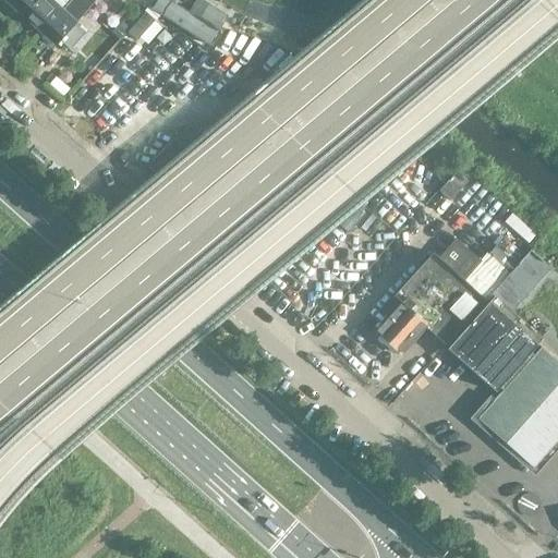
[(4,0),(22,15),(35,0),(4,0)]
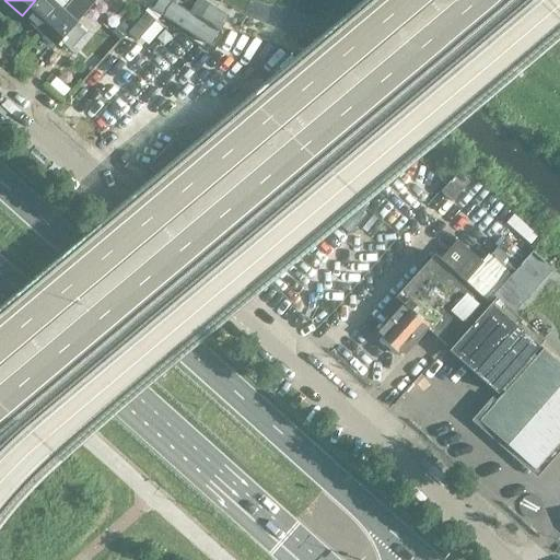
[(35,0),(22,15),(38,31),(59,8),(51,1),(51,0),(35,0)]
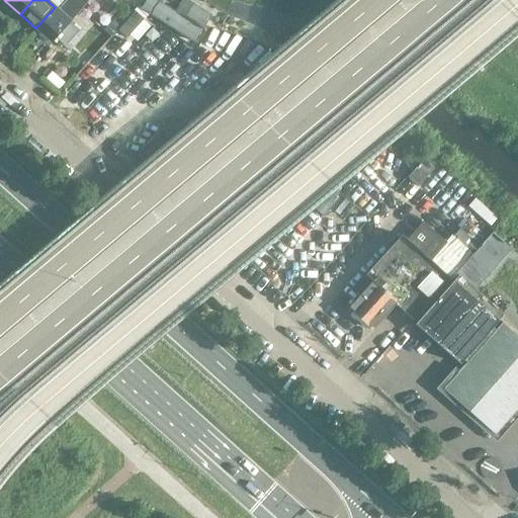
[(55,7),(35,28),(52,42),(89,2),(86,0),(68,0),(59,11),(55,7)]
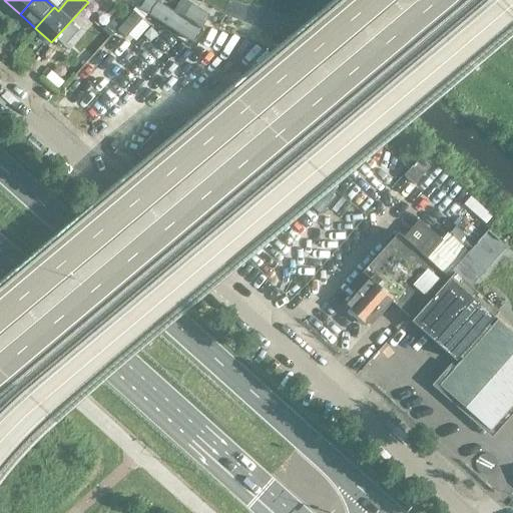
[(174,13),(151,0),(145,0),(139,10),(149,15),(148,19),(192,46),(208,17),(182,0),(174,13)]
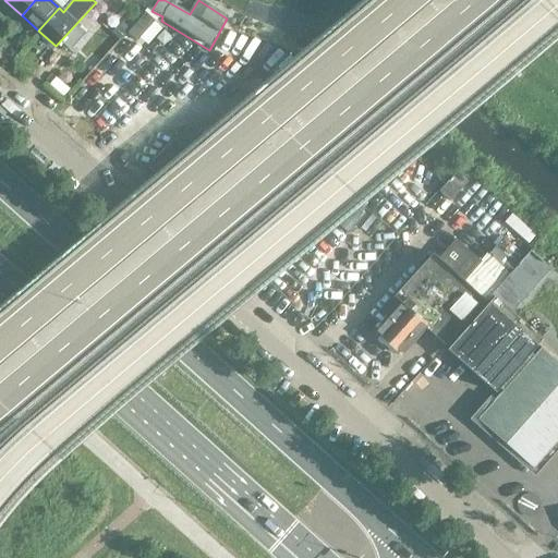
[(540,343),(509,316),(550,268),(531,251),(488,298),(487,300),(450,339),(502,385),(540,343)]
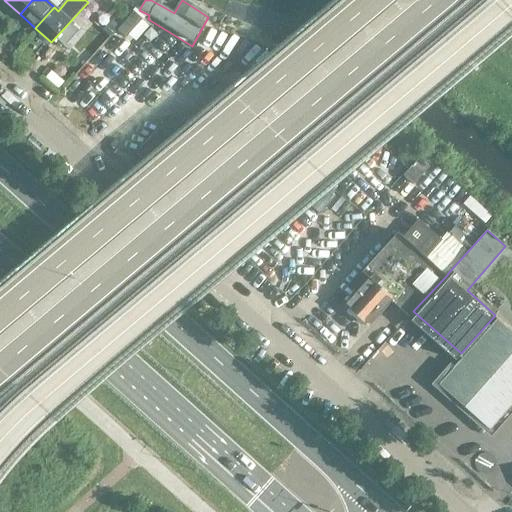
[(397,231),(396,233),(360,273),(354,280),(362,286),(345,306),(368,326),(390,301),(408,316),(413,310),(446,274),(397,231)]
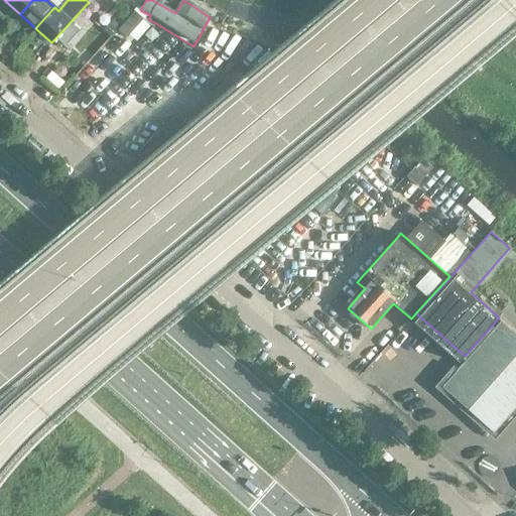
[(515,405),(515,338),(500,324),(442,387),(493,431),(515,405)]
